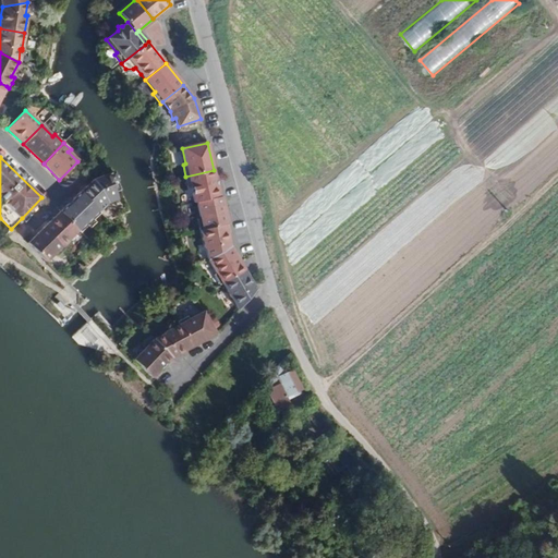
[(214,170),(185,177),(187,186),(191,186),(194,203),(196,203),(219,197),(214,170)]
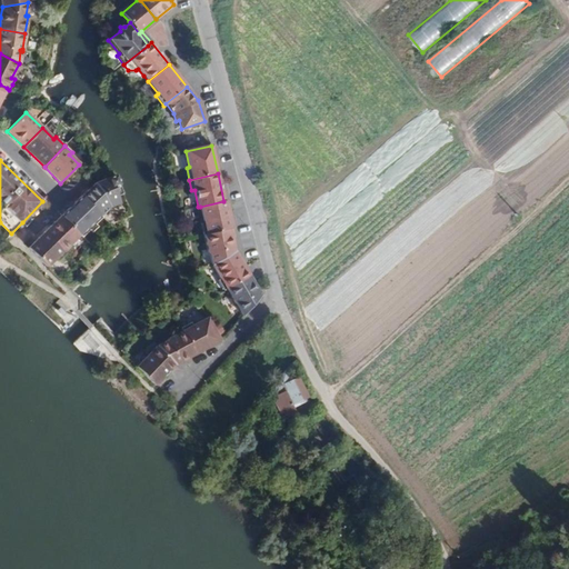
[(91,186),(81,196),(100,216),(109,207),(111,206),(119,202),(116,196),(122,193),(115,176),(112,176),(93,183),(91,186)]
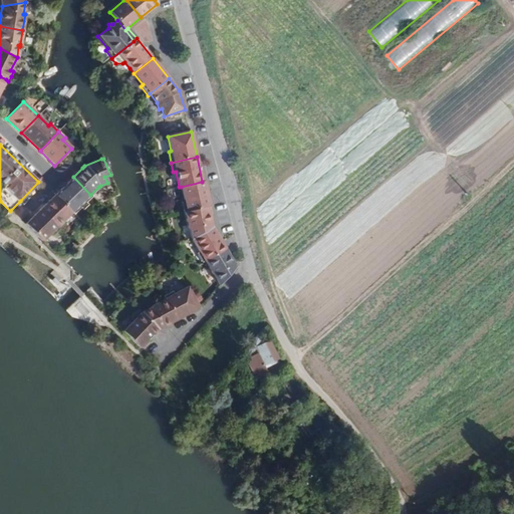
[(80,208),(85,203),(92,197),(90,195),(73,177),(55,195),(71,212),(73,214),(80,208)]
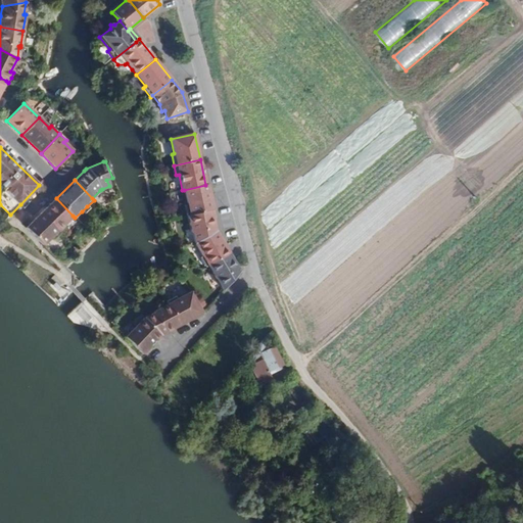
[(184,204),(187,216),(188,216),(214,210),(207,184),(205,185),(184,190),(187,203),(184,204)]
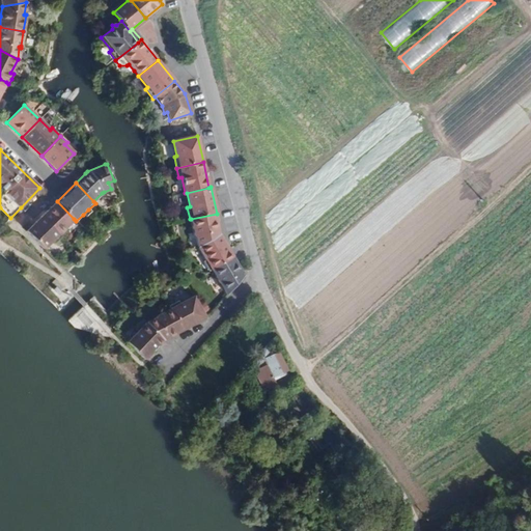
[(57,201),(42,217),(61,236),(67,229),(65,227),(74,219),(57,201)]
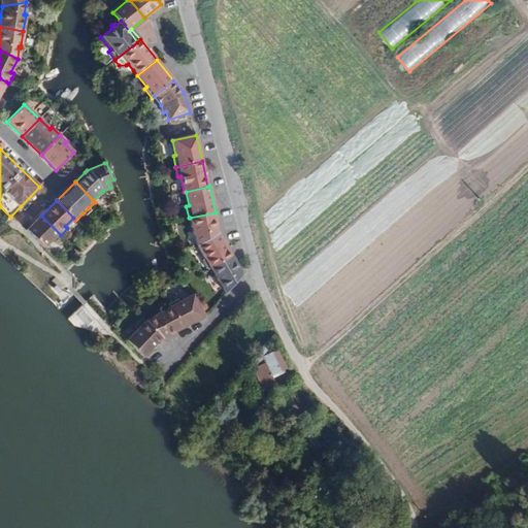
[(218,220),(216,212),(190,218),(193,231),(193,235),(194,234),(197,245),(218,233),(216,221),(218,220)]
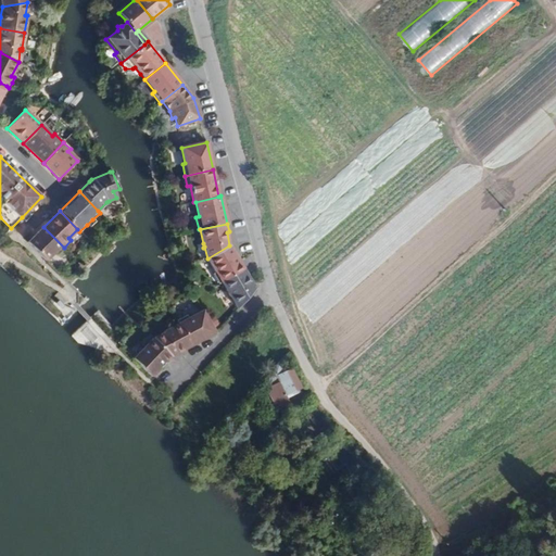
[(34,237),(27,242),(28,243),(46,261),(49,257),(54,252),(57,254),(64,248),(43,227),(37,232),(34,237)]
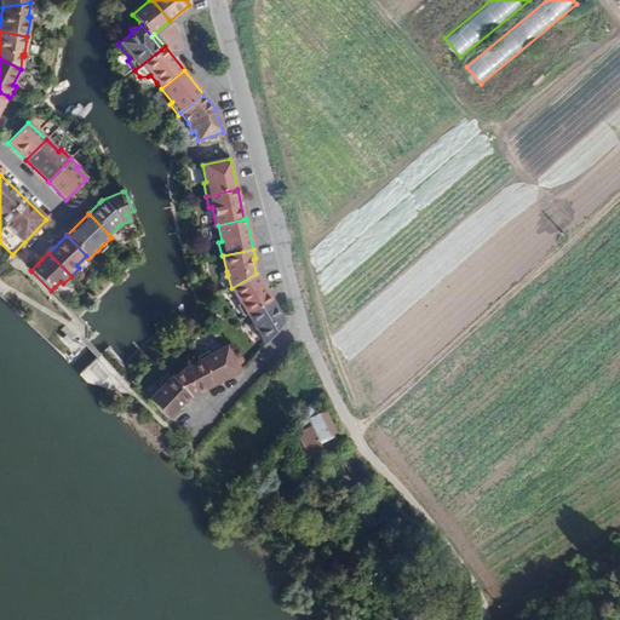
[(256,274),(231,288),(240,304),(237,305),(244,316),(247,315),(271,300),(256,274)]
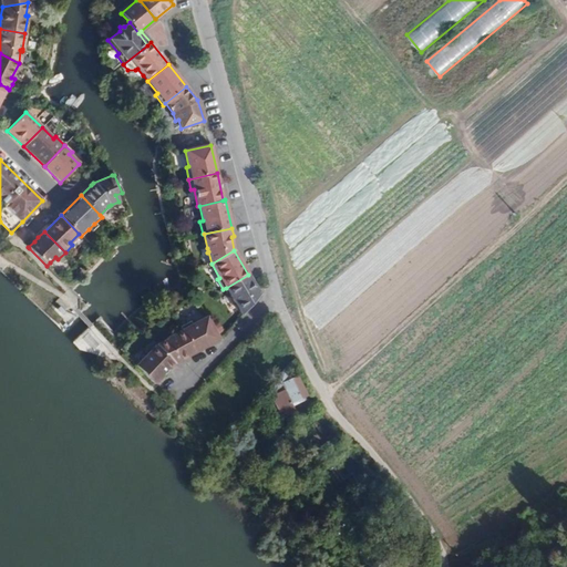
[(248,275),(226,288),(239,311),(241,315),(260,295),(248,275)]
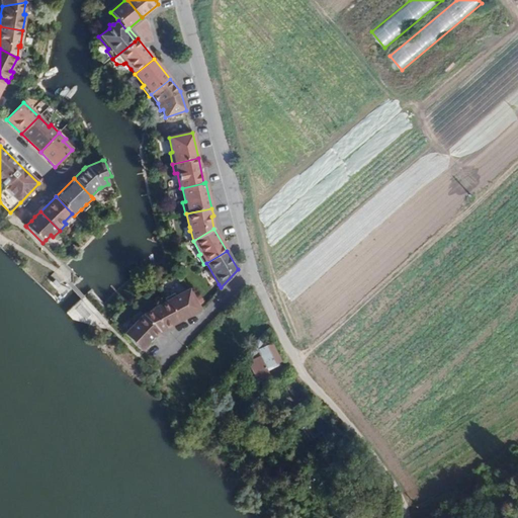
[(177,323),(200,311),(199,309),(189,289),(175,296),(174,293),(165,298),(166,301),(177,323)]
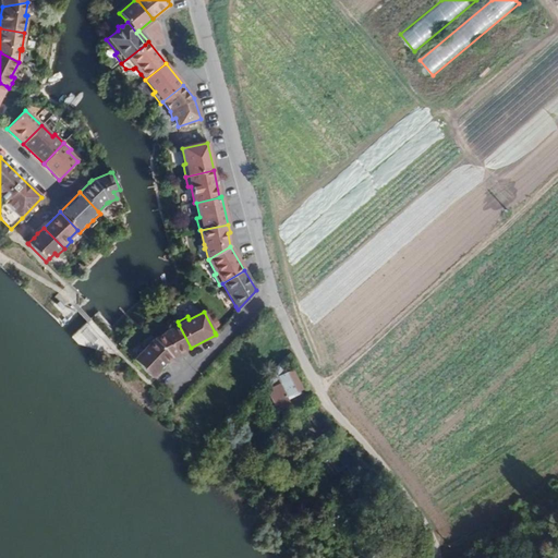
[(171,358),(191,348),(179,325),(164,334),(164,335),(154,340),(171,358)]
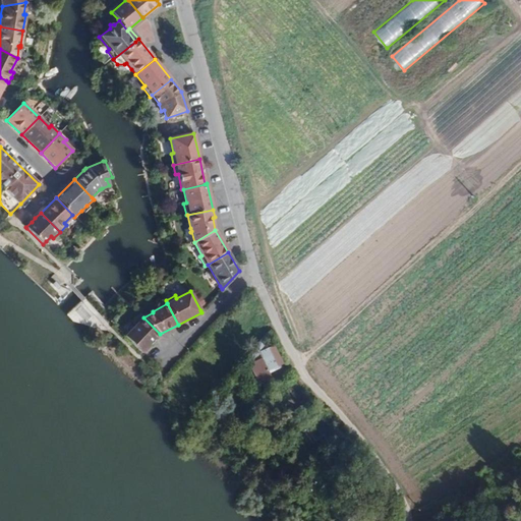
[(143,317),(138,313),(133,320),(131,322),(135,325),(124,336),(141,353),(160,334),(143,317)]
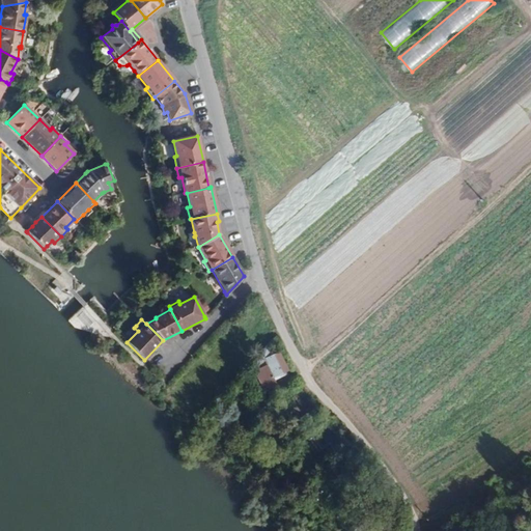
[(264,345),(252,358),(257,368),(255,369),(246,374),(253,389),(261,385),(263,390),(275,385),(273,380),(283,374),(282,371),(276,374),(268,357),(270,356),(264,345)]
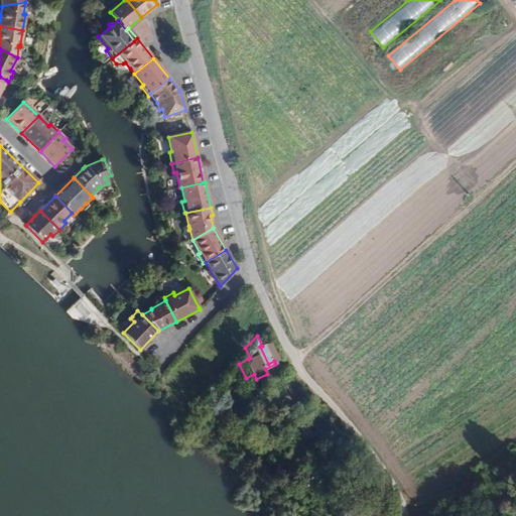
[(268,364),(274,361),(278,358),(269,342),(262,346),(260,347),(268,364)]
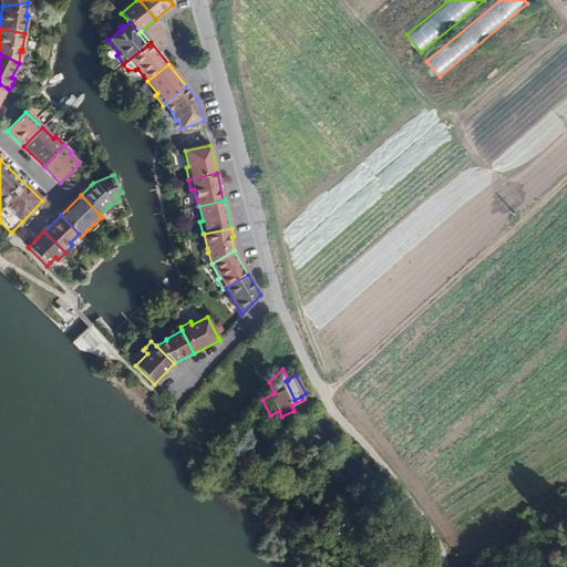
[(209,416),(199,409),(194,415),(205,423),(209,416)]
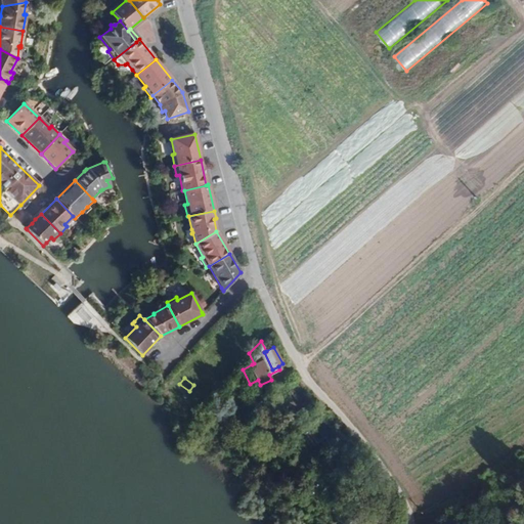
[(306,429),(300,424),(288,435),(293,441),(306,429)]
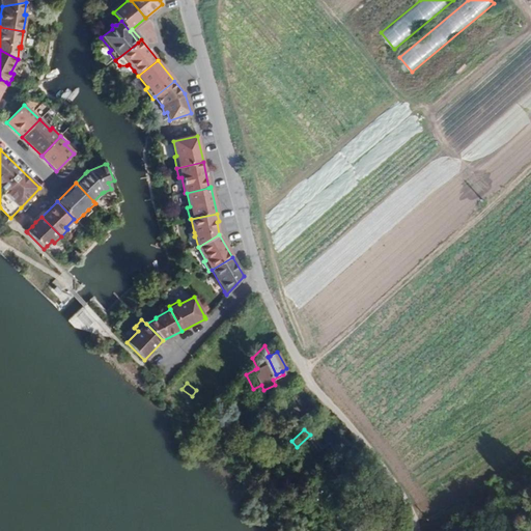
[(317,451),(320,448),(312,438),(309,440),(317,451)]
